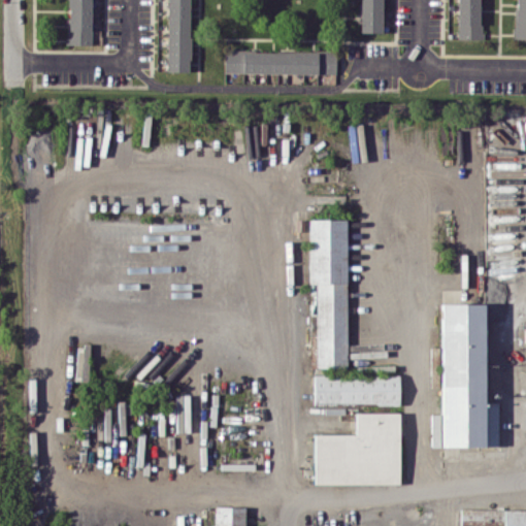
[(92,0),(69,0),(69,46),(92,46),(92,0)]
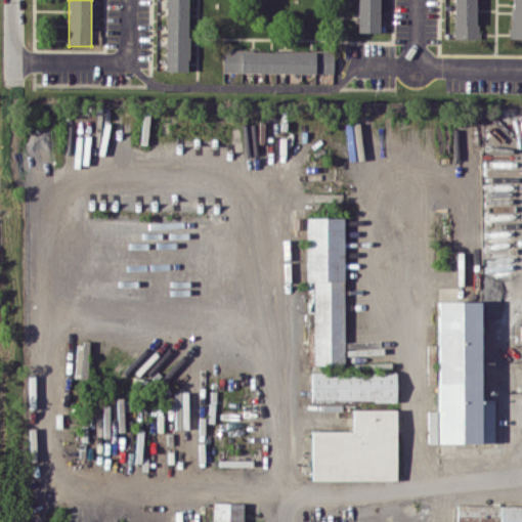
[(189,0),(168,0),(167,72),(188,73),(189,0)]
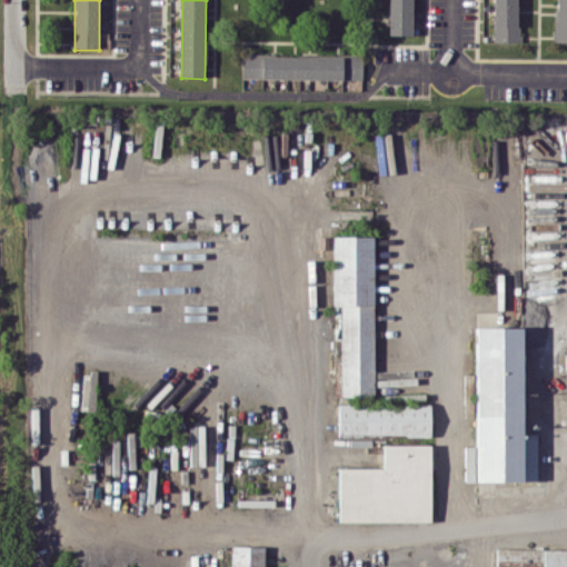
[(413,0),(389,0),(389,36),(413,37),(413,0)]
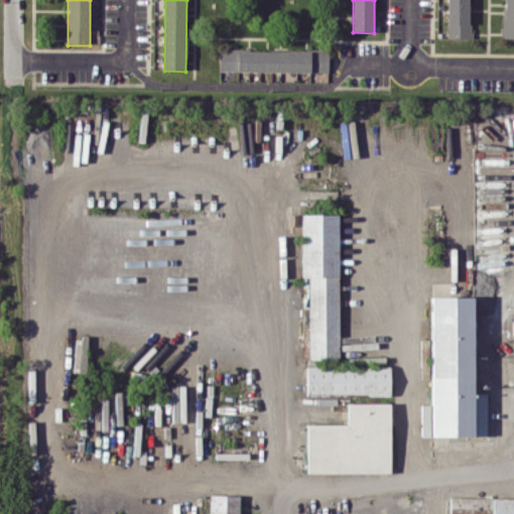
[(448,0),(448,39),(471,39),(471,0),(448,0)]
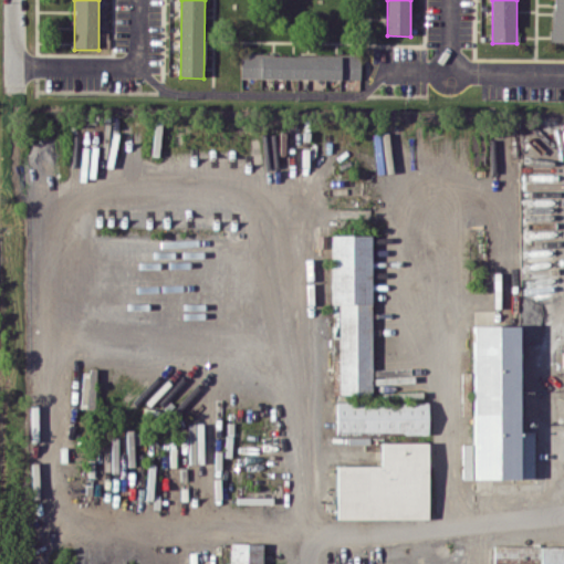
[(563,0),(553,0),(554,43),(563,43),(563,0)]
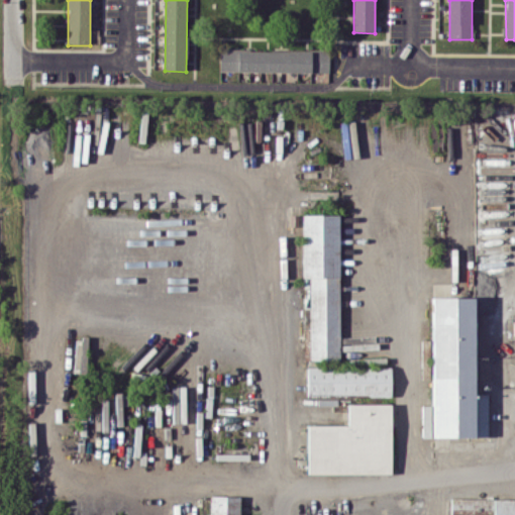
[(330,74),(330,52),(221,52),(221,73),(330,74)]
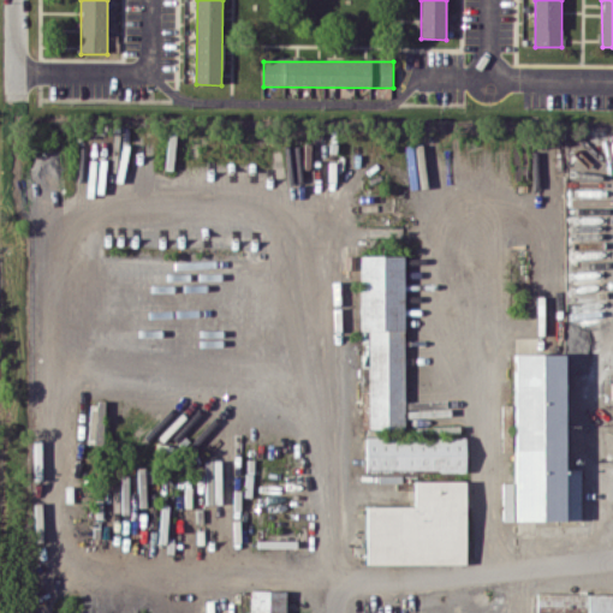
[(406,257),(361,257),(361,332),(370,332),(370,393),(364,393),(364,429),(406,429),(406,257)]
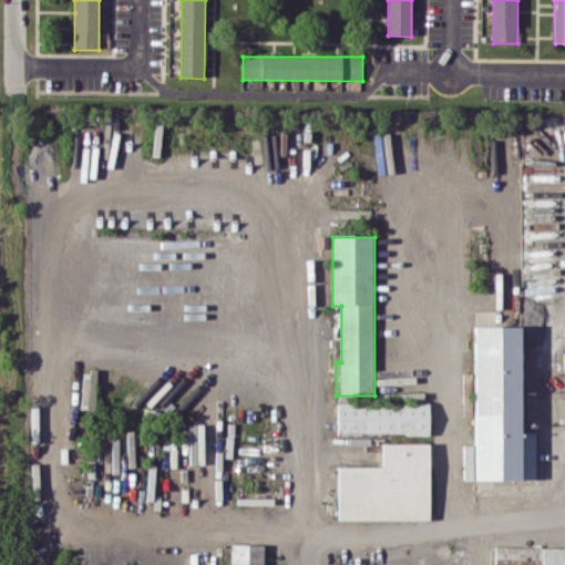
[(521,328),(475,328),(475,482),(536,481),(536,433),(522,434),(521,328)]
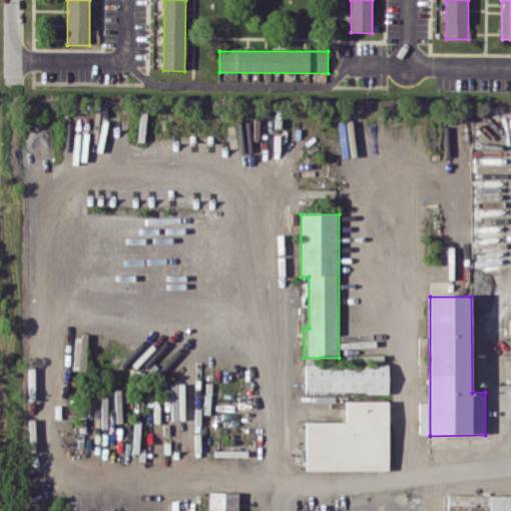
[(389,394),(389,366),(307,366),(307,394),(389,394)]
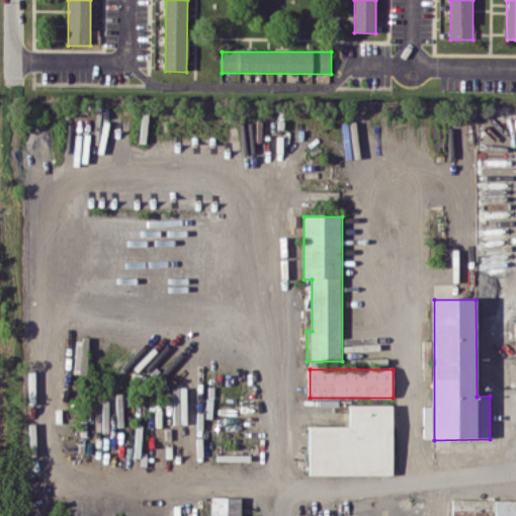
[(393,407),(349,407),(349,427),(310,427),(310,477),(393,476),(393,407)]
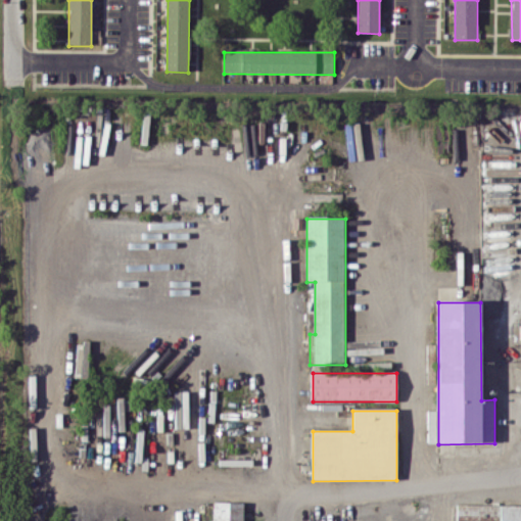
[(243,520),(244,504),(215,503),(212,520),(243,520)]
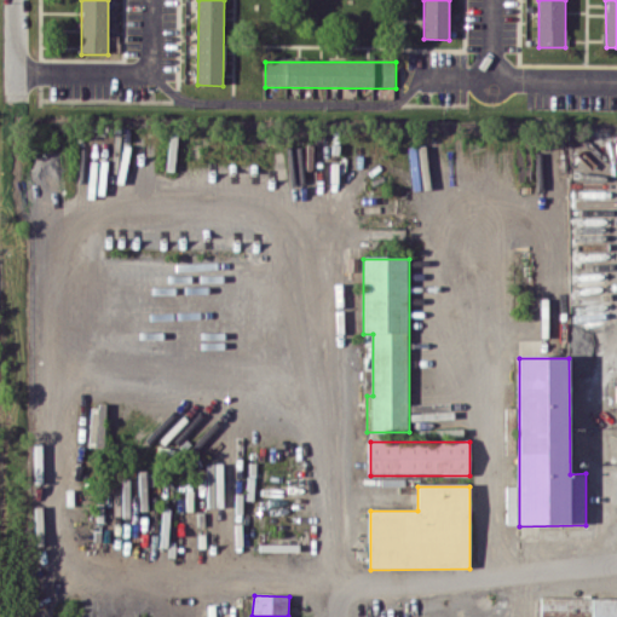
[(616,599),(541,599),(541,616),(616,616),(616,599)]
